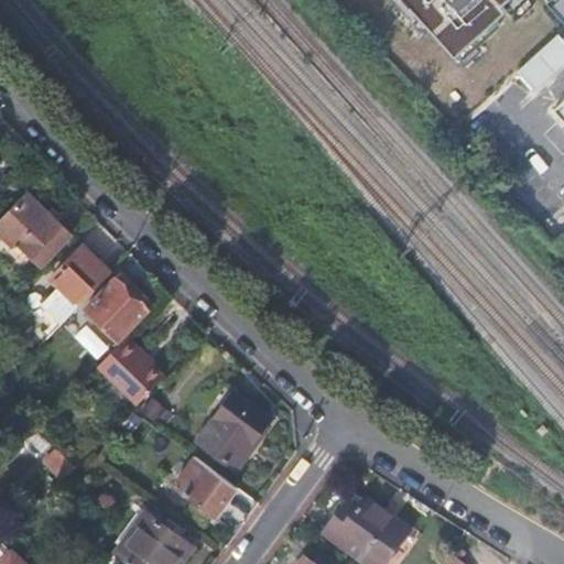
[(563,0),(394,0),(458,67),(511,22),(502,13),(517,0),(544,0),(563,23),(563,0)]
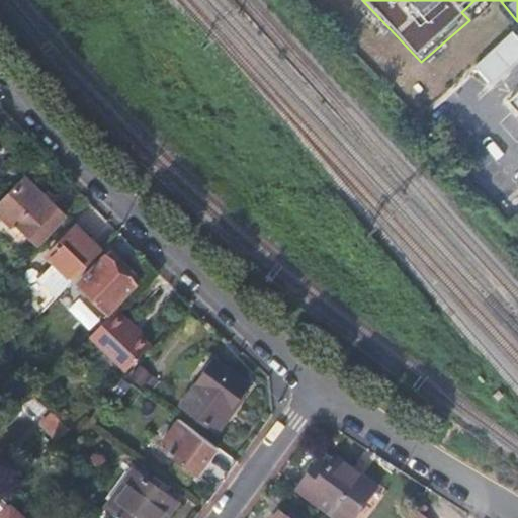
[(491,87),(517,62),(517,35),(513,30),(472,67),(491,87)]
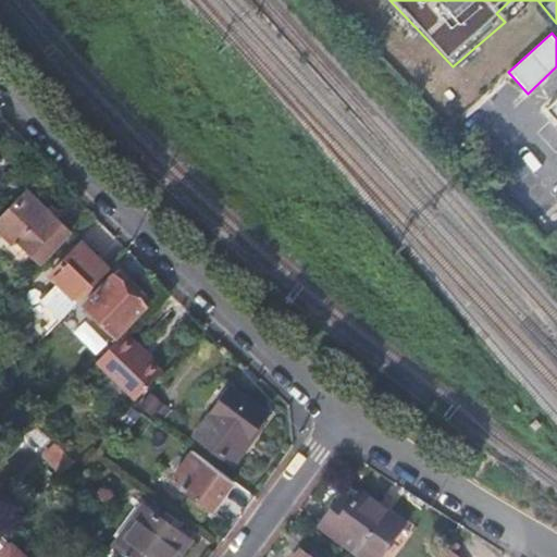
[(0,218),(0,226),(14,242),(19,236),(40,259),(70,229),(31,187),(0,218)]
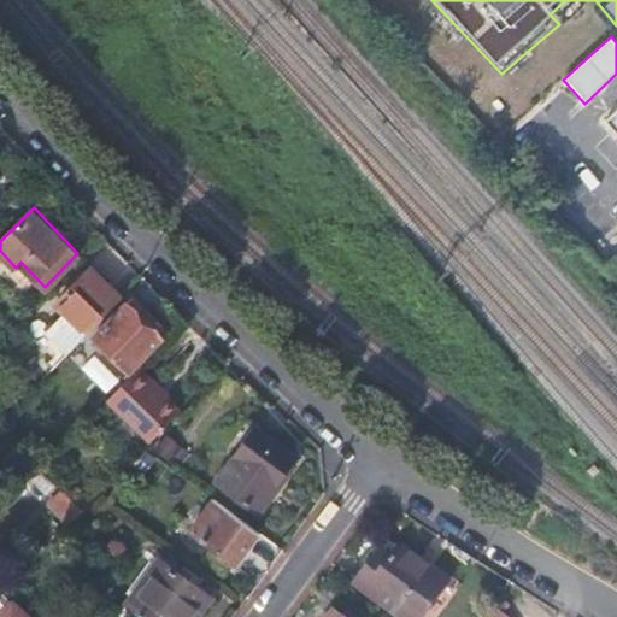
[(0,262),(10,271),(16,268),(0,251),(0,262)]
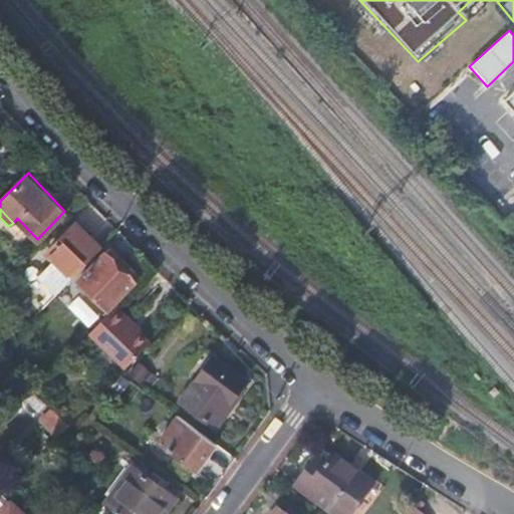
[(73,276),(101,249),(76,224),(47,253),(53,260),(59,266),(62,264),(73,276)]
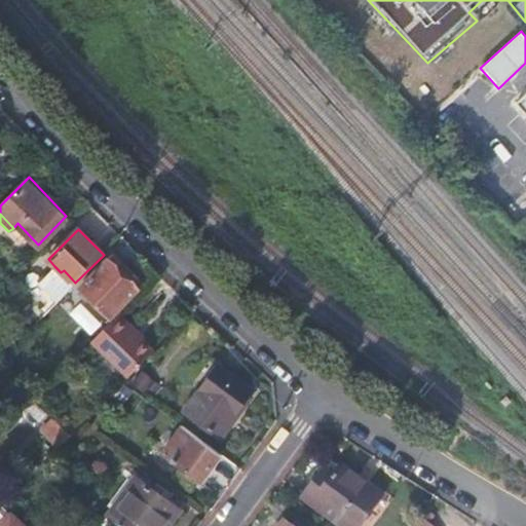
[(136,287),(107,259),(80,286),(108,314),(136,287)]
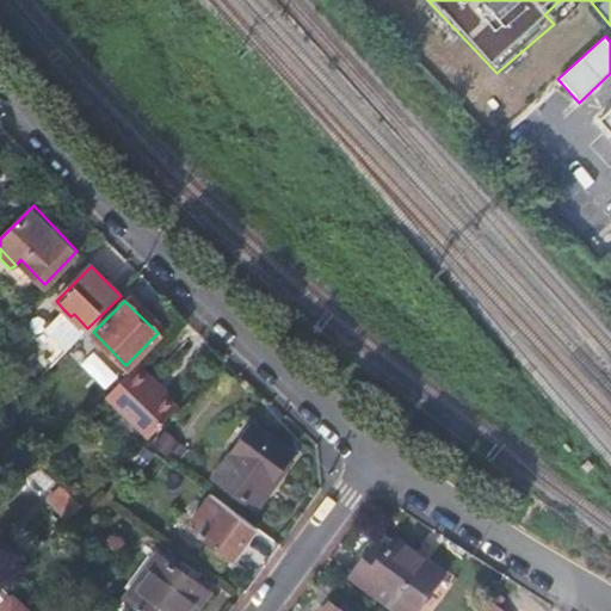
[(45,329),(67,349),(87,328),(74,314),(71,316),(63,309),(45,329)]
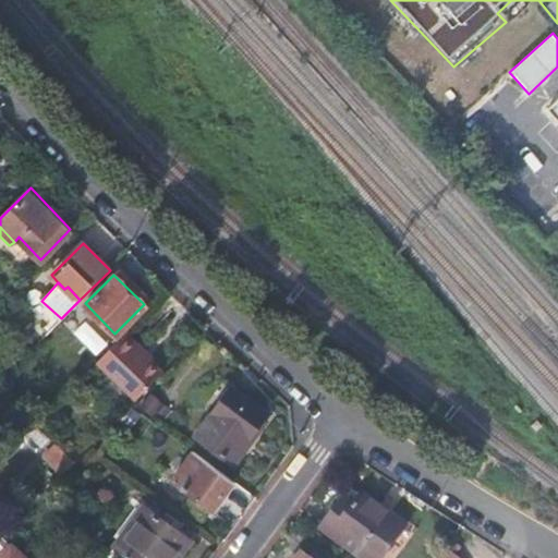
[(141,344),(126,329),(95,361),(135,399),(162,371),(138,348),(141,344)]
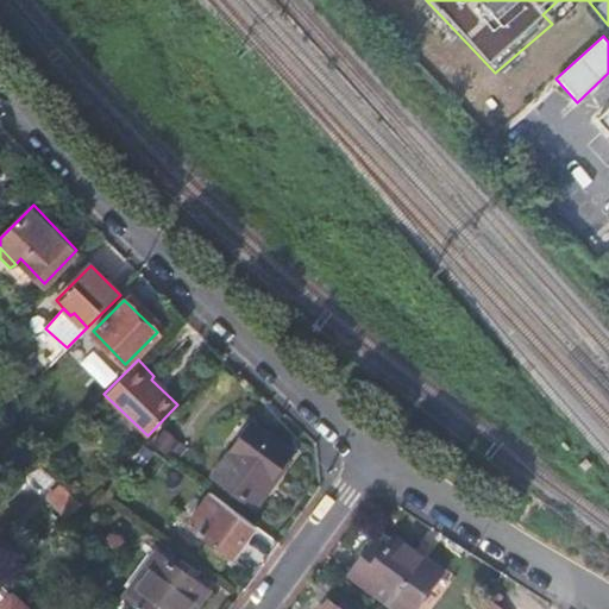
[(0,405),(12,395),(0,383),(0,405)]
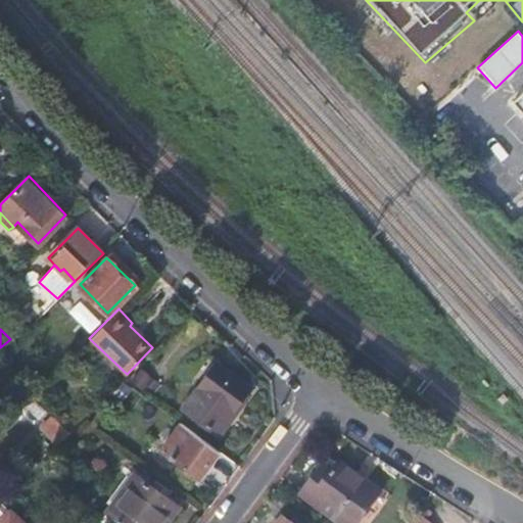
[(250,390),(214,363),(179,409),(216,437),(250,390)]
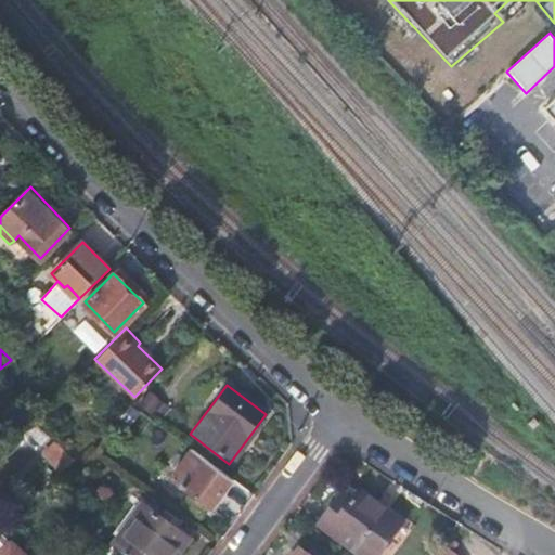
[(164,403),(147,391),(138,405),(153,417),(164,403)]
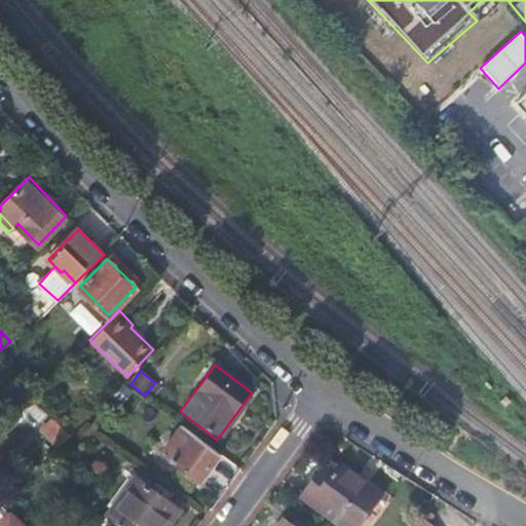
[(69,436),(54,421),(47,430),(61,444),(69,436)]
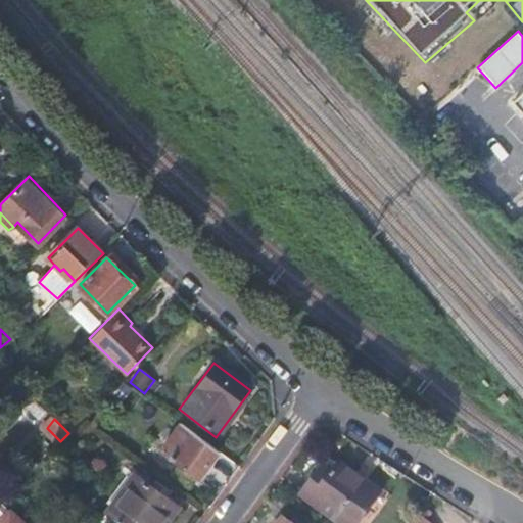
[(199,477),(219,449),(181,421),(161,448),(199,477)]
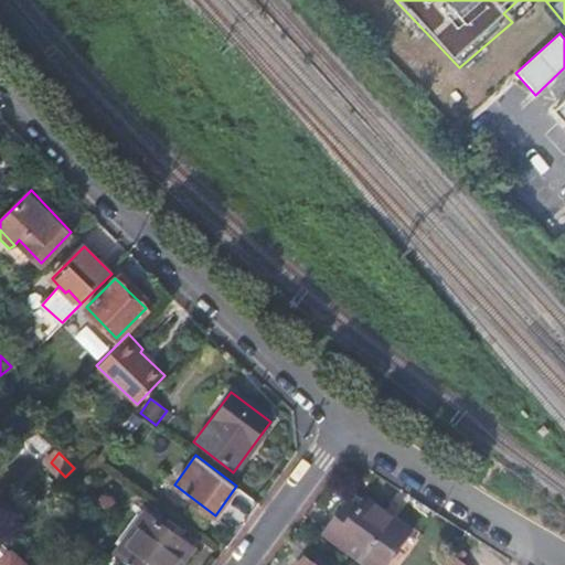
[(324,533),(366,564),(383,564),(411,530),(369,499),(360,510),(349,502),(324,533)]
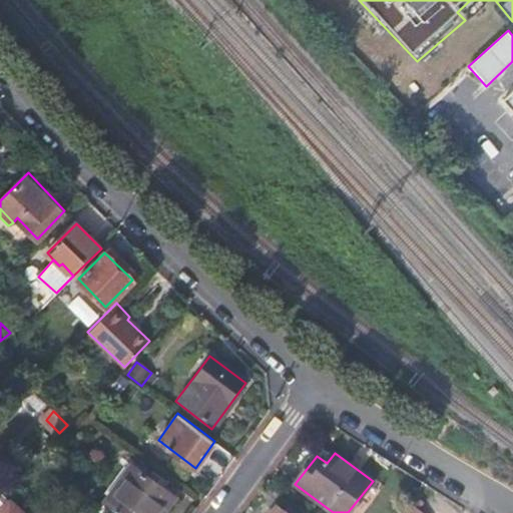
[(130,463),(100,500),(103,502),(118,512),(157,512),(172,494),(130,463)]
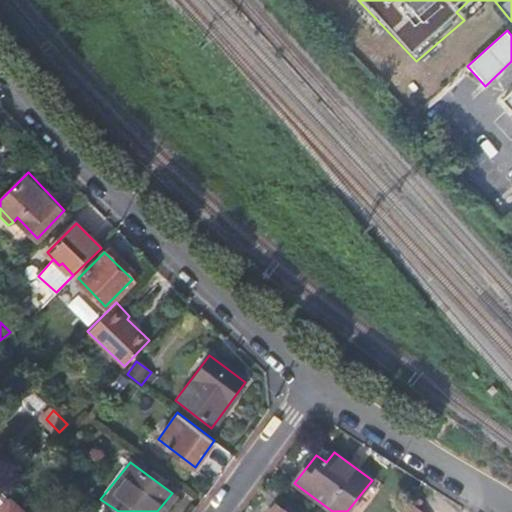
[(31,511),(15,495),(0,509),(0,511),(31,511)]
